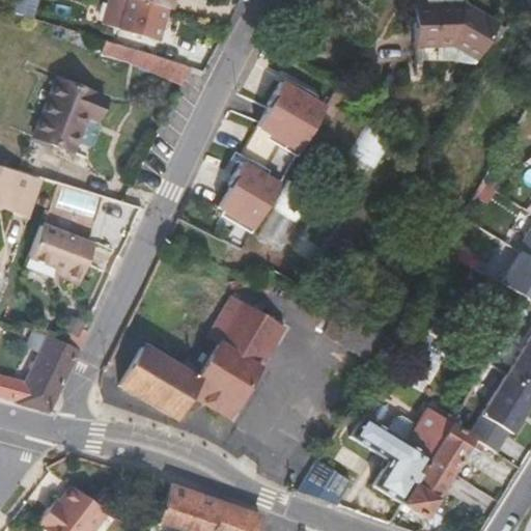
[(108,0),(101,26),(156,43),(166,8),(136,0),(108,0)]
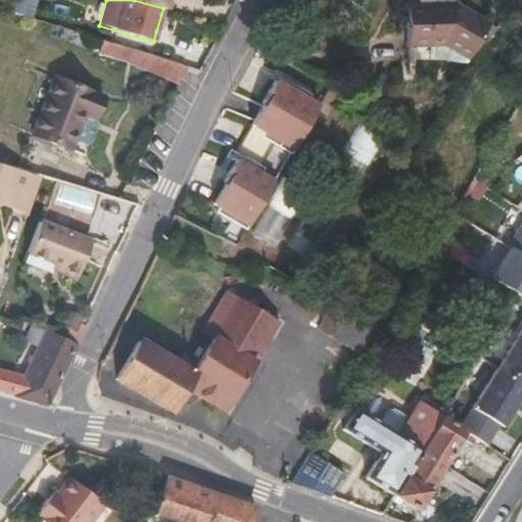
[(134,0),(163,8),(168,10),(171,0),(134,0)]
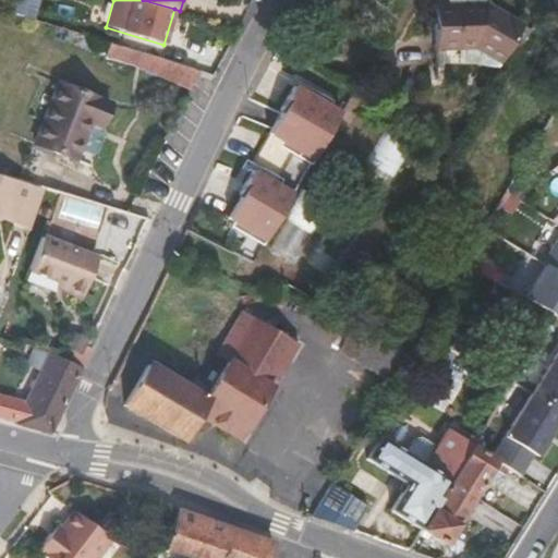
[(458,48),(475,48),(500,62),(522,26),(486,4),(448,7),(447,0),(433,0),(435,49),(458,48)]
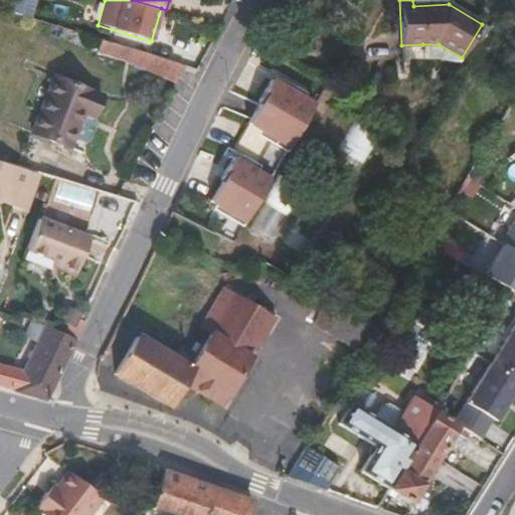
[(514,18),(514,17),(514,0),(508,0),(502,5),(514,18)]
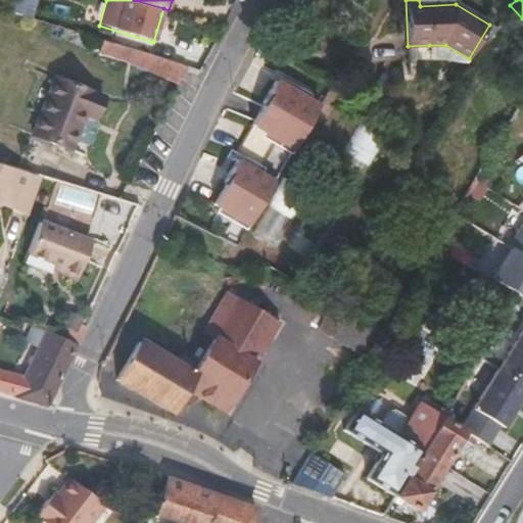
[(112,40),(101,37),(97,52),(103,54),(120,59),(122,52),(129,55),(165,75),(168,70),(178,74),(184,63),(148,52),(112,41),(112,40)]
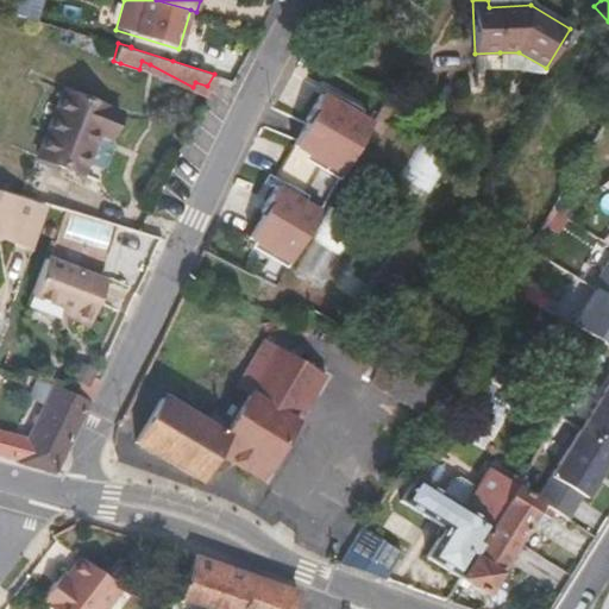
[(544,75),(546,68),(519,52),(500,52),(500,70),(513,70),(544,75)]
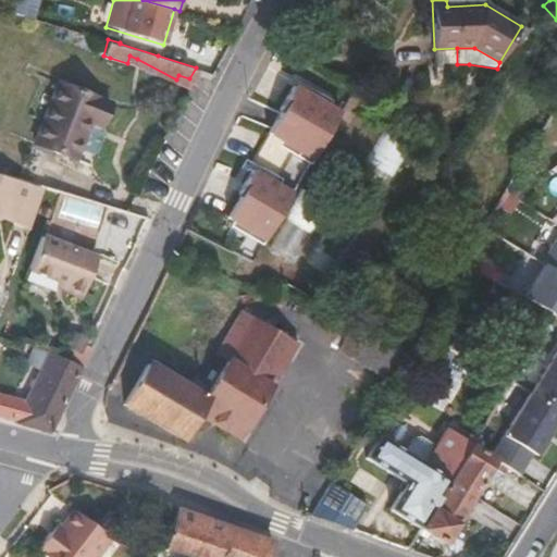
[(106,98),(52,72),(22,132),(76,158),(106,98)]
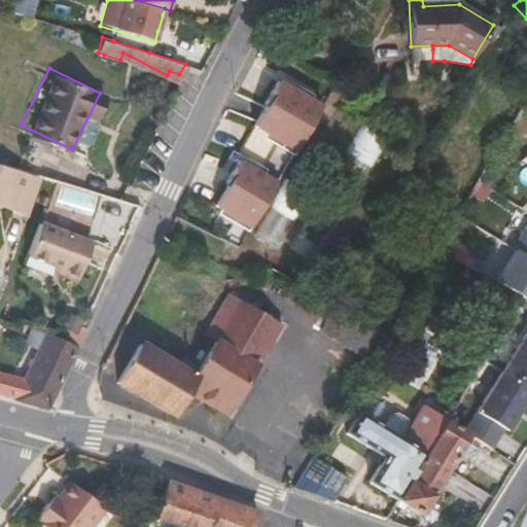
[(294,151),(320,106),(277,81),(264,103),(266,104),(253,127),(294,151)]
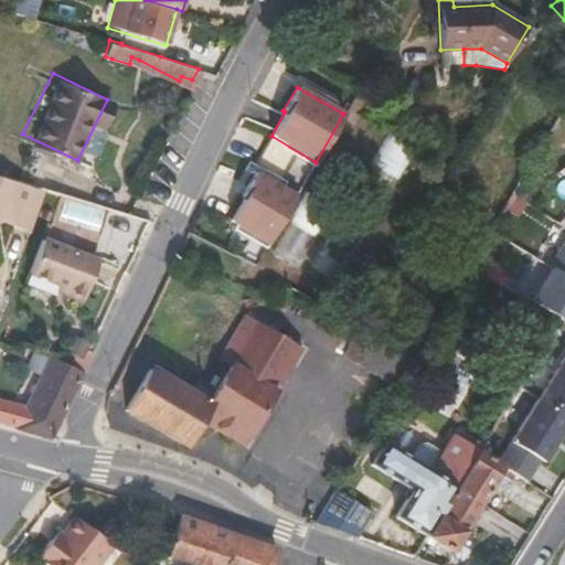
[(396,176),(412,155),(390,138),(374,159),(396,176)]
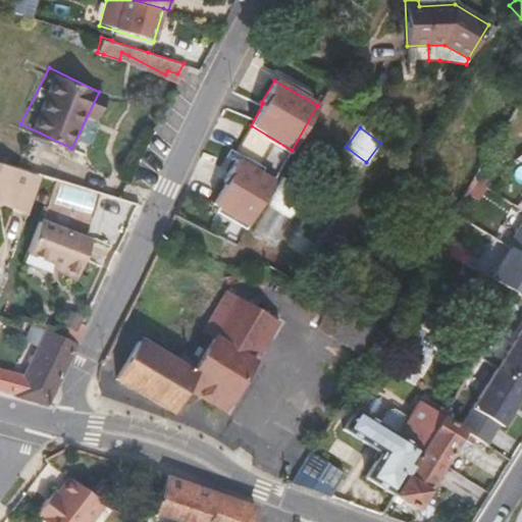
[(488,157),(474,180),(483,186),(506,167),(488,157)]
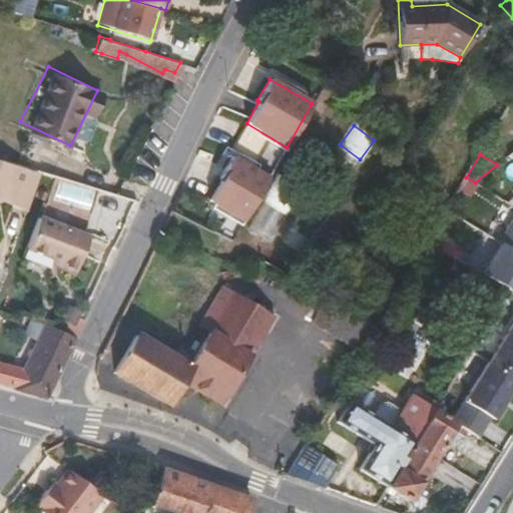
[(208,200),(243,220),(268,178),(231,156),(218,179),(220,180),(208,200)]
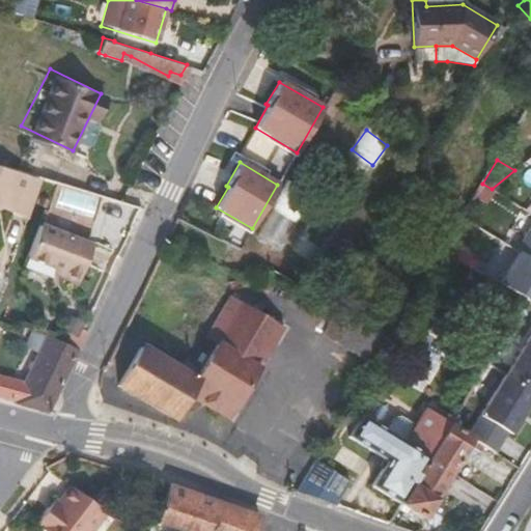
[(44,179),(0,167),(0,204),(10,208),(9,213),(29,220),(44,179)]
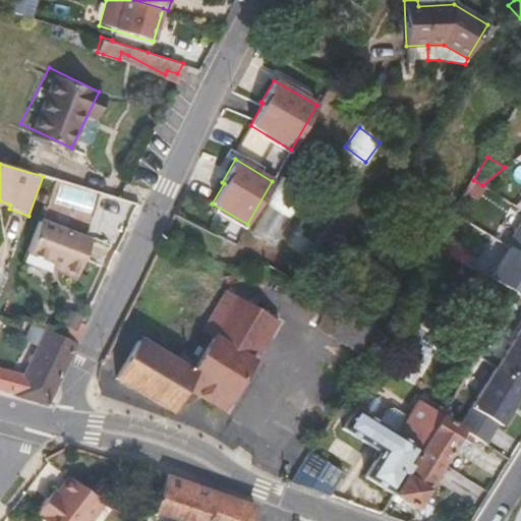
[(37,201),(45,206),(49,197),(42,193),(37,201)]
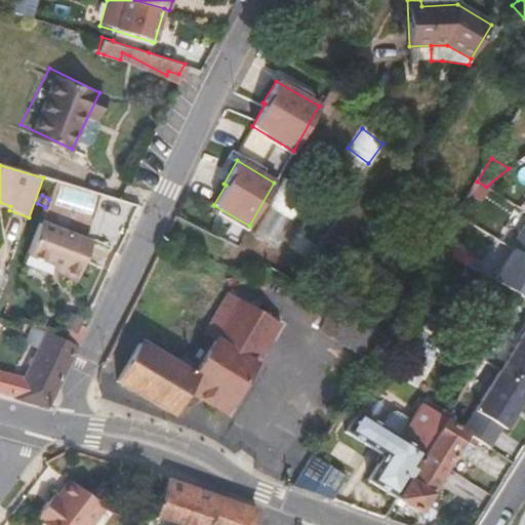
[(91,243),(39,224),(28,254),(54,265),(52,270),(77,280),(91,243)]
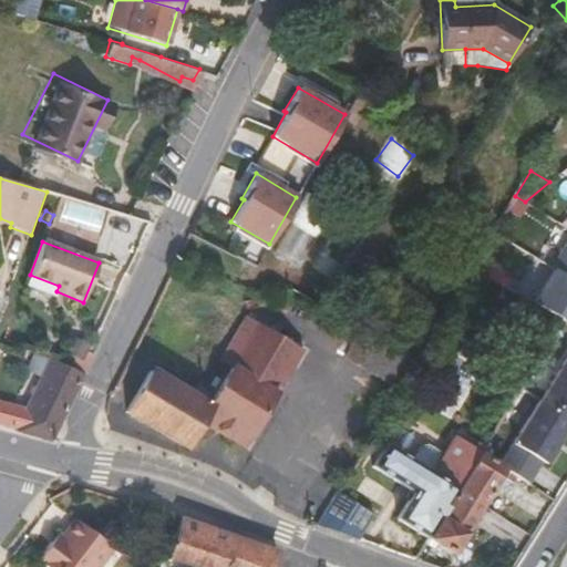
[(555,269),(566,276),(566,241),(552,267),(555,269)]
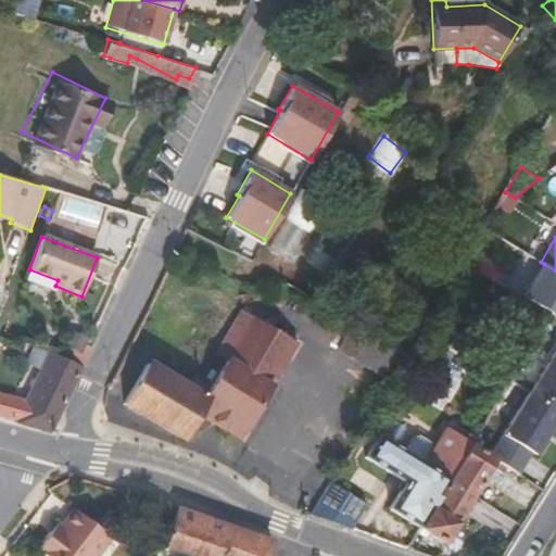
[(555,270),(544,264),(523,298),(555,317),(555,270)]
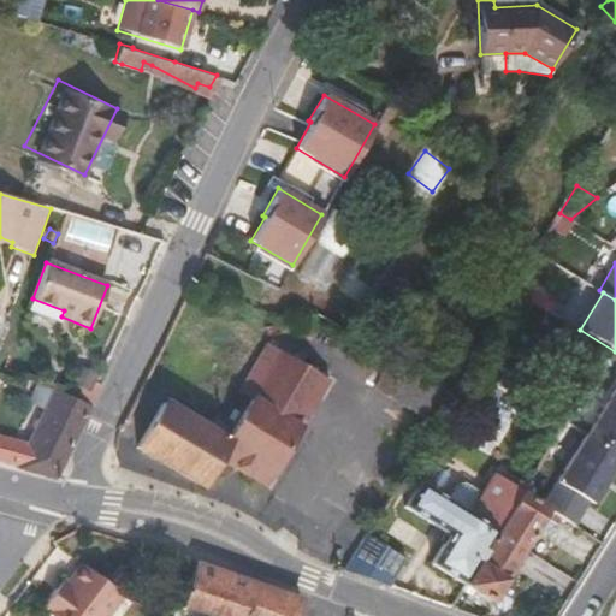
[(59,321),(61,317),(64,311),(33,298),(28,309),(59,321)]
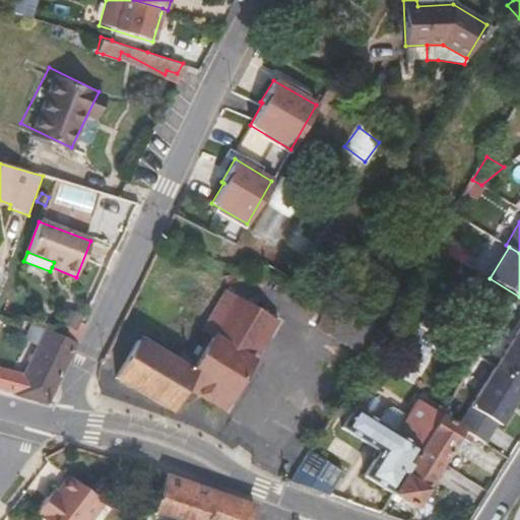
[(430,282),(455,299),(471,272),(445,257),(430,282)]
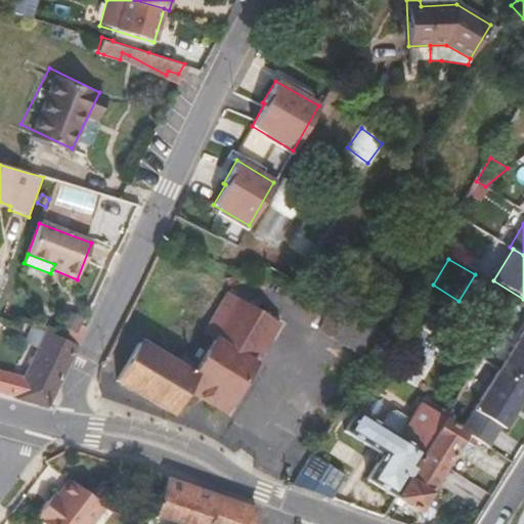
[(342,291),(351,296),(358,284),(349,278),(342,291)]
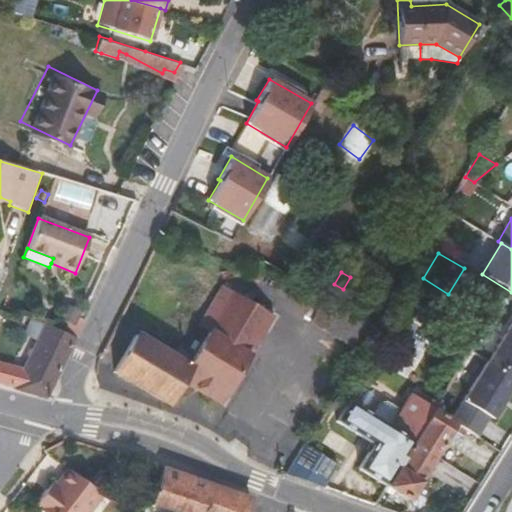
[(181,380),(220,404),(272,317),(222,287),(204,317),(214,323),(210,330),(189,367),(136,335),(114,372),(167,404),(181,380)]
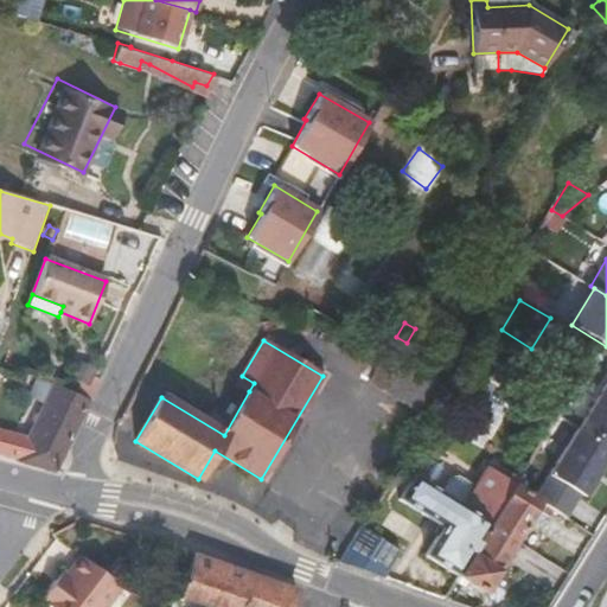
[(369,382),(426,415),(442,385),(385,352),(369,382)]
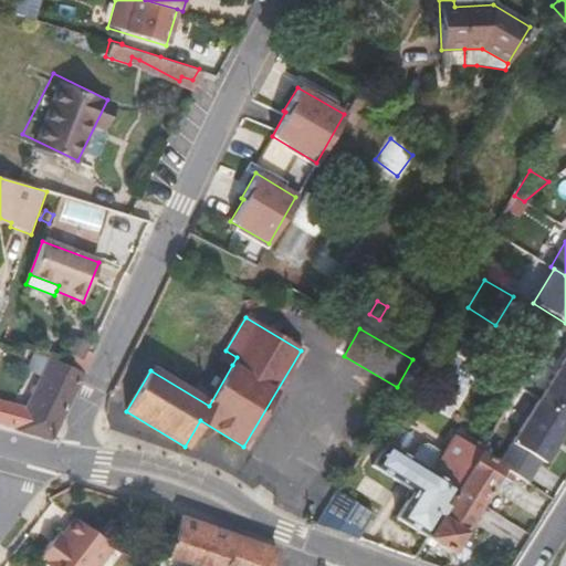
[(69,350),(83,358),(88,346),(74,338),(69,350)]
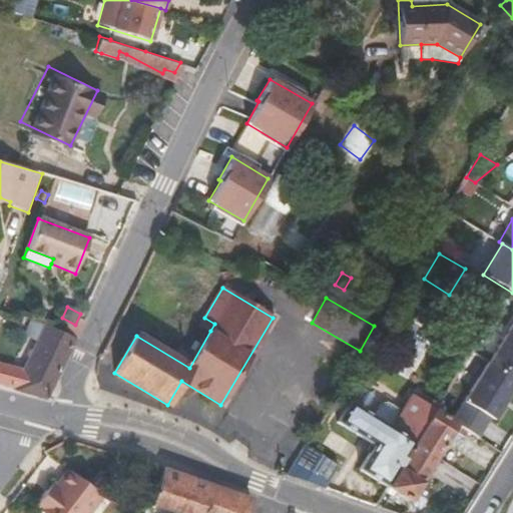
[(210,331),(214,324),(204,318),(200,325),(210,331)]
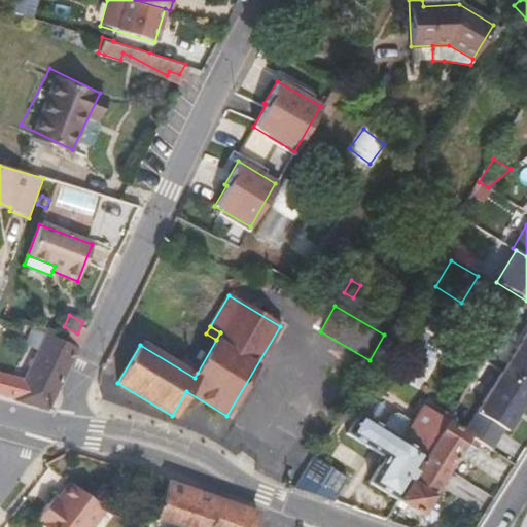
[(37,351),(45,334),(32,328),(25,345),(37,351)]
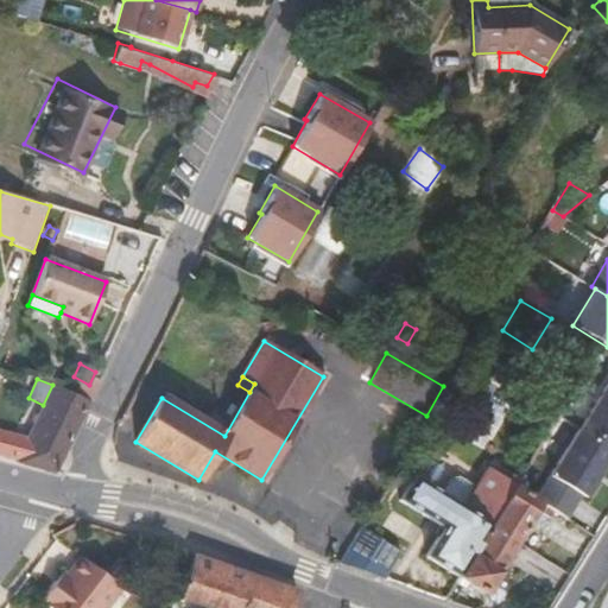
[(607,382),(549,476),(551,477),(581,496),(584,499),(607,461),(607,382)]
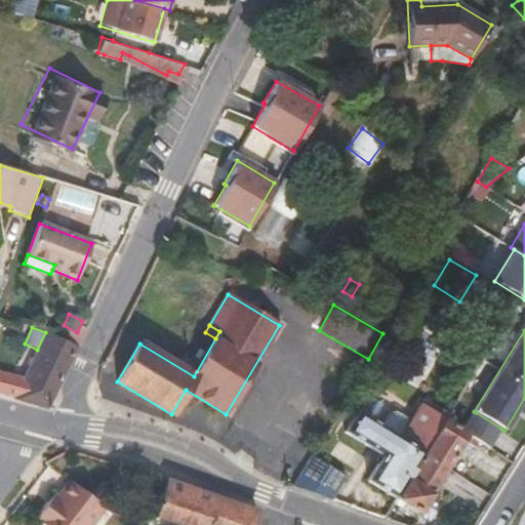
[(49,405),(77,348),(45,332),(37,350),(23,377),(0,371),(0,396),(43,408),(49,405)]
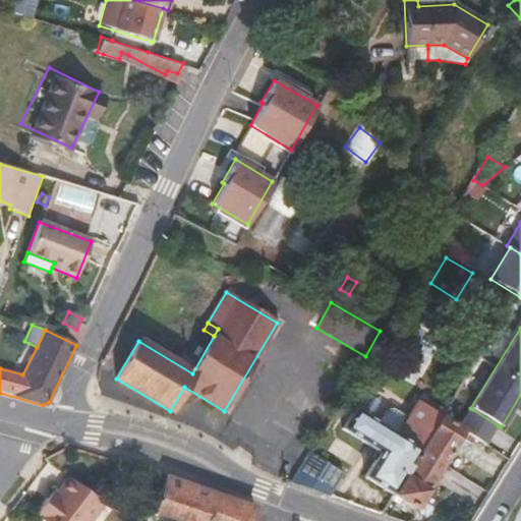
[(411,506),(415,509),(452,449),(450,448),(461,429),(460,429),(441,417),(442,415),(433,411),(418,401),(408,418),(393,409),(386,410),(378,424),(354,409),(343,428),(382,452),(365,477),(392,495),(411,506)]
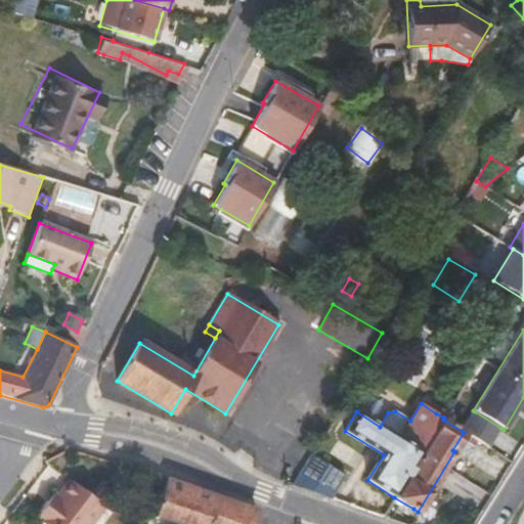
[(436,413),(444,418),(447,413),(439,408),(436,413)]
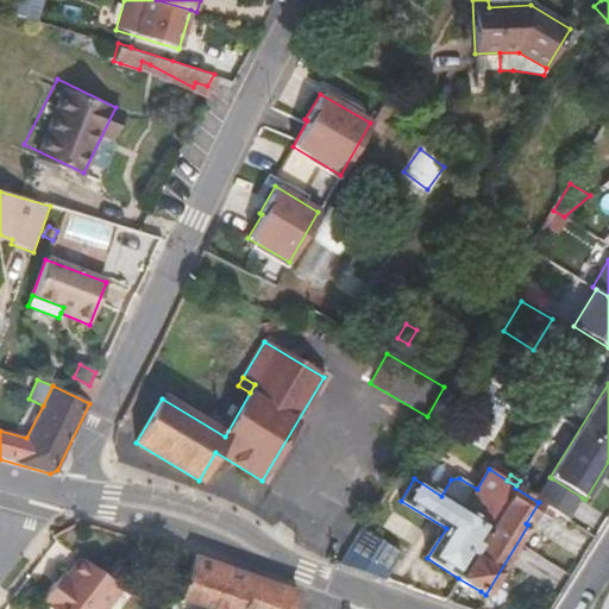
[(552,478),(538,502),(539,502),(547,507),(567,521),(582,497),(552,478)]
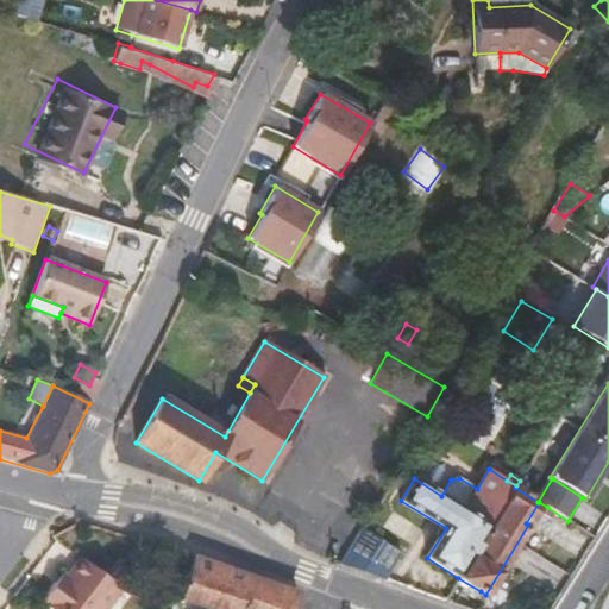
[(547,507),(539,502),(526,523),(528,525),(534,528),(547,507)]
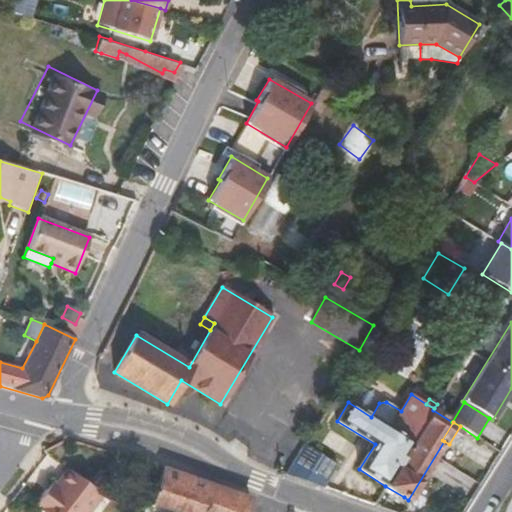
[(281,473),(318,486),(334,460),(301,441),(281,473)]
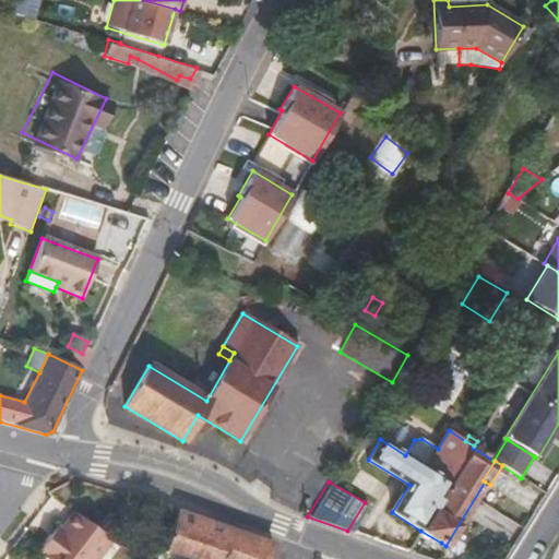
[(316,558),(248,534),(177,510),(176,513),(175,514),(164,547),(155,558),(158,558),(316,558)]
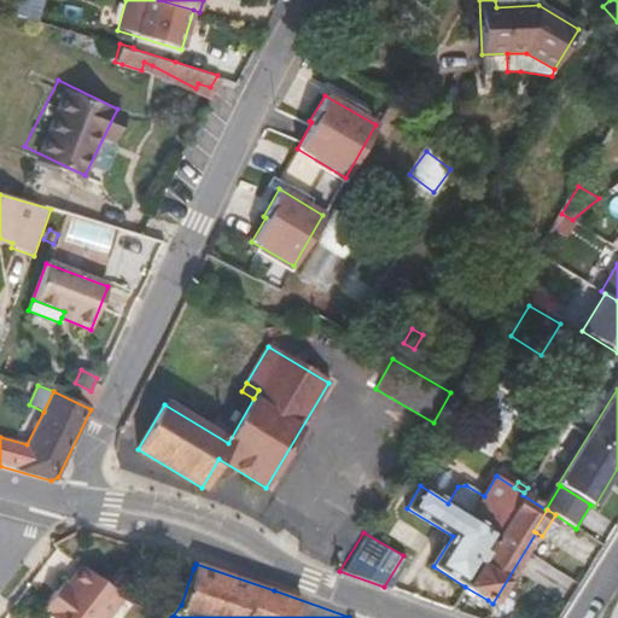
[(46,617),(108,617),(122,600),(80,567),(65,587),(62,584),(39,612),(46,617)]
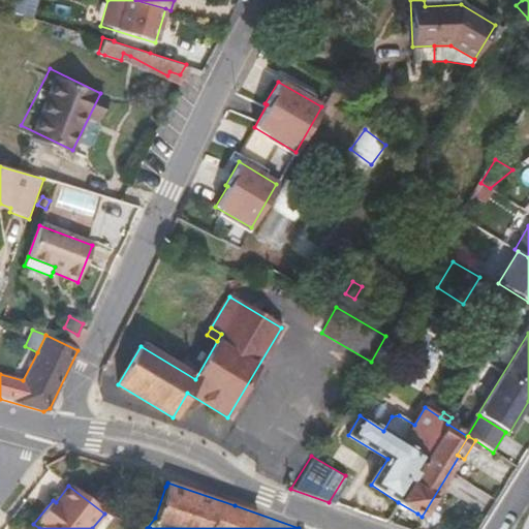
[(417,514),(398,502),(395,506),(414,519),(417,514)]
